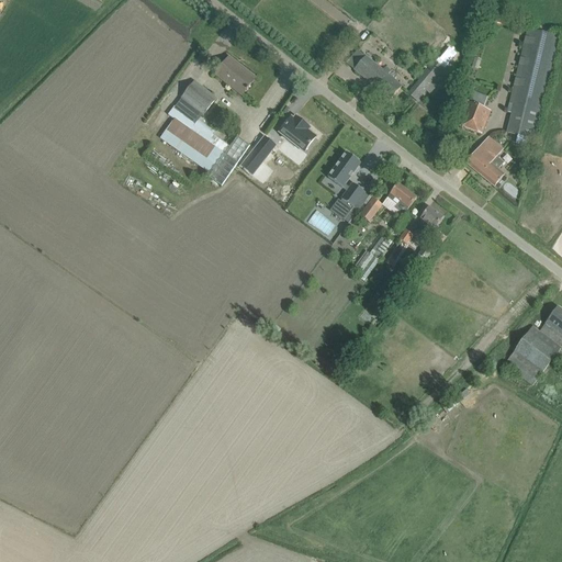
[(513,104),(506,133),(518,136),(528,138),(534,139),(540,109),(558,35),(527,29),(509,102),(509,103),(513,104)]
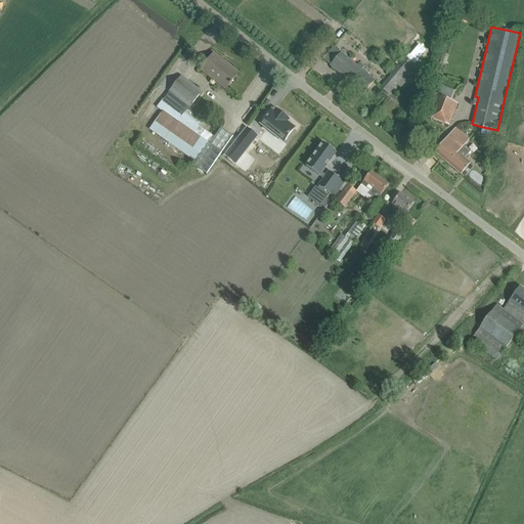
[(335,47),(323,59),(364,94),(375,81),(362,71),(364,68),(358,62),(356,66),(335,47)]
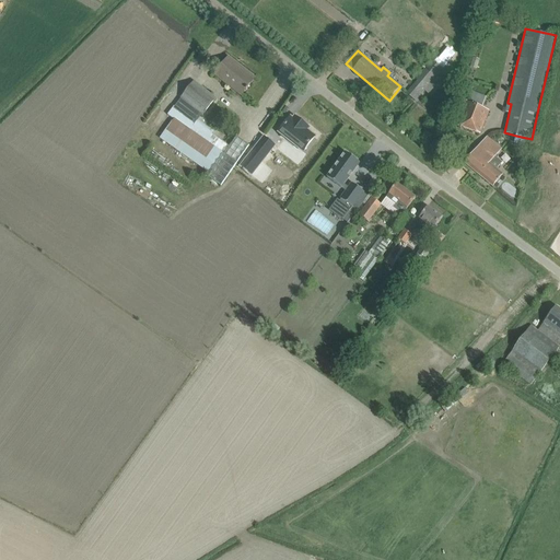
[(255,79),(228,58),(216,74),(242,95),(246,90),(247,90),(248,88),(255,79)]
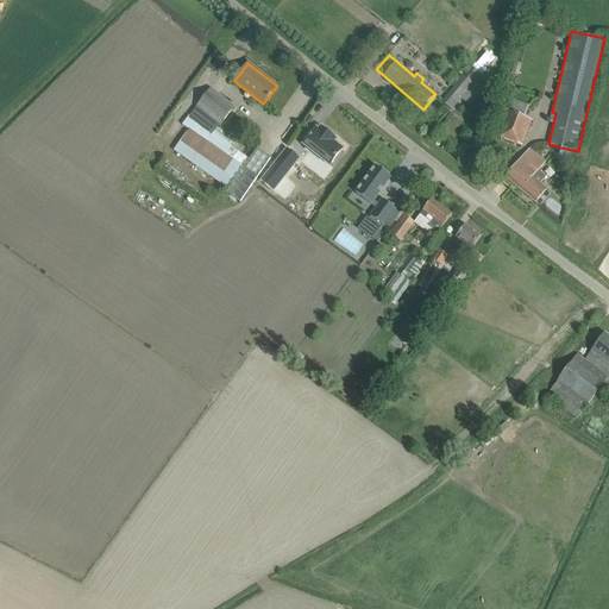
[(465,101),(477,86),(484,77),(469,66),(451,86),(454,88),(443,102),(451,110),(460,98),(465,101)]
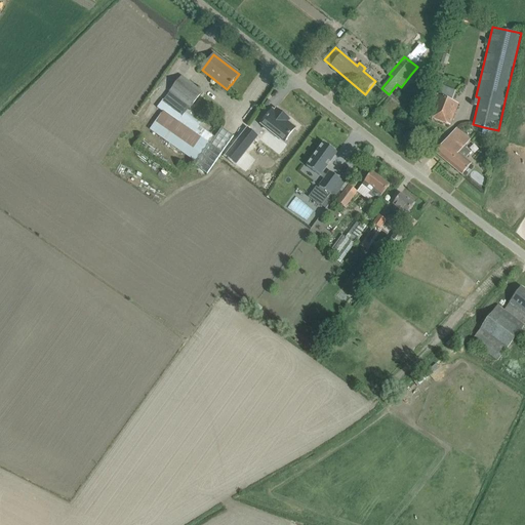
[(156,123),(150,130),(193,161),(206,143),(210,136),(197,127),(183,117),(190,107),(191,108),(203,91),(183,77),(170,92),(169,91),(158,108),(163,112),(156,123)]
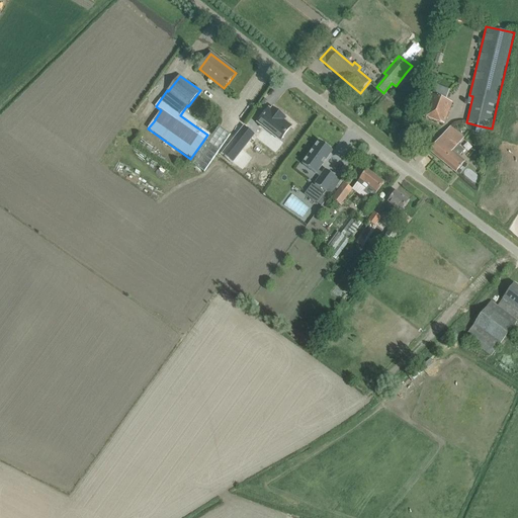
[(431,95),(423,116),(444,124),(447,114),(452,103),(445,101),(431,95)]
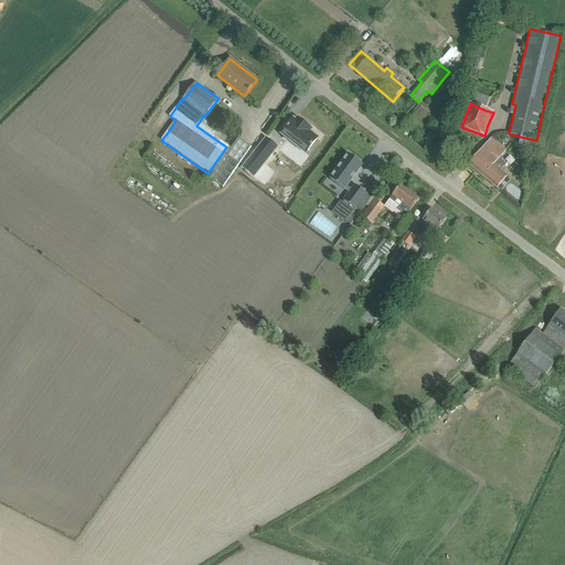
[(297,118),(296,120),(294,118),(281,134),(306,153),(318,138),(310,131),(311,129),(297,118)]
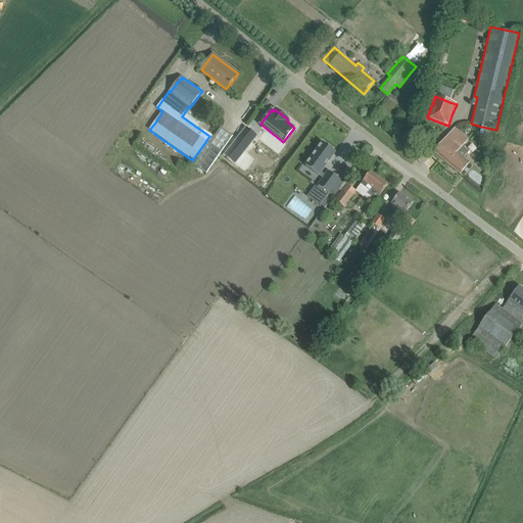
[(247,127),(224,154),(235,163),(257,136),(247,127)]
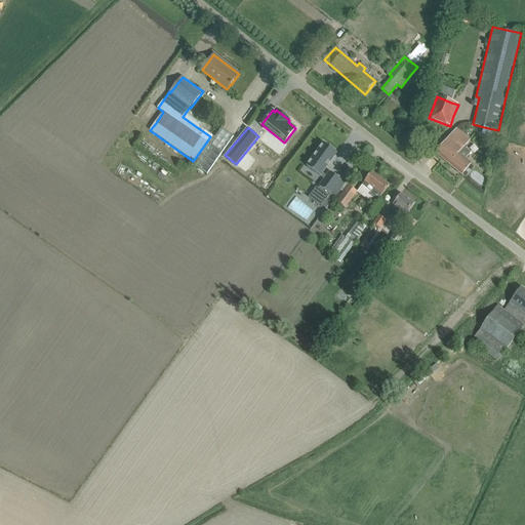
[(221,128),(196,166),(207,174),(234,136),(221,128)]
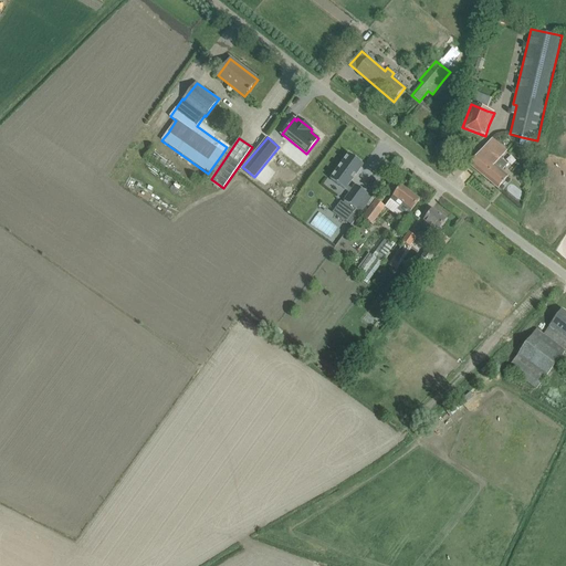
[(509,177),(502,170),(507,164),(500,158),(506,150),(492,138),(470,165),(499,189),(509,177)]
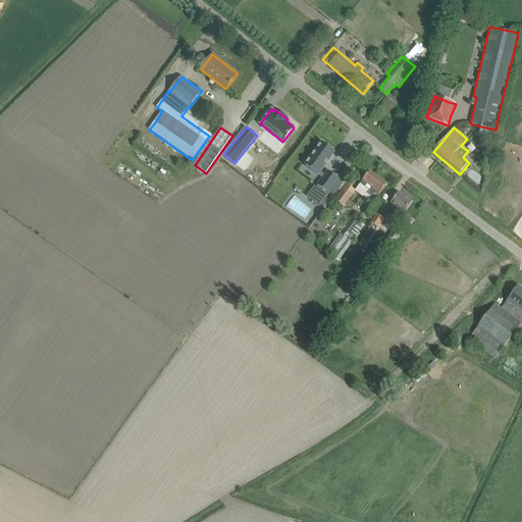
[(321,143),(305,166),(318,175),(320,172),(334,152),(321,143)]
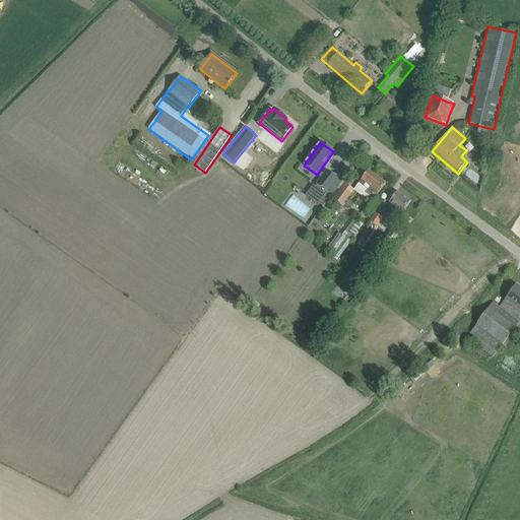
[(317,185),(308,197),(319,204),(327,193),(338,179),(326,170),(323,174),(321,178),(316,185),(317,185)]
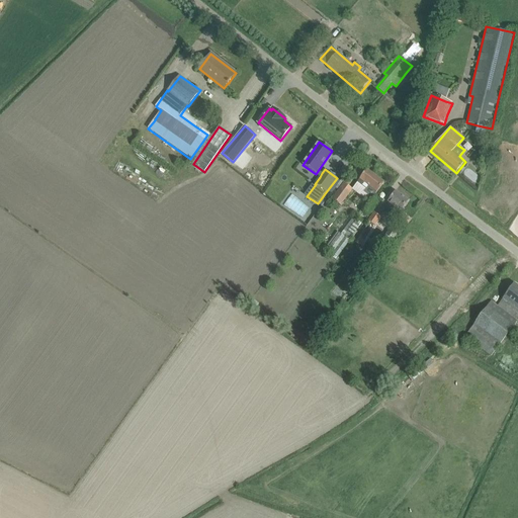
[(366,170),(357,183),(361,186),(363,183),(367,186),(365,189),(363,192),(369,197),(372,199),(372,198),(377,192),(378,191),(384,183),(366,170)]
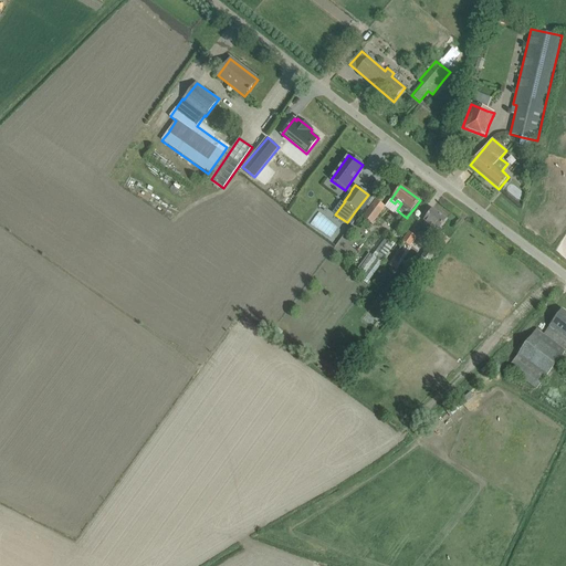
[(371,226),(385,208),(385,207),(376,200),(363,218),(371,226)]
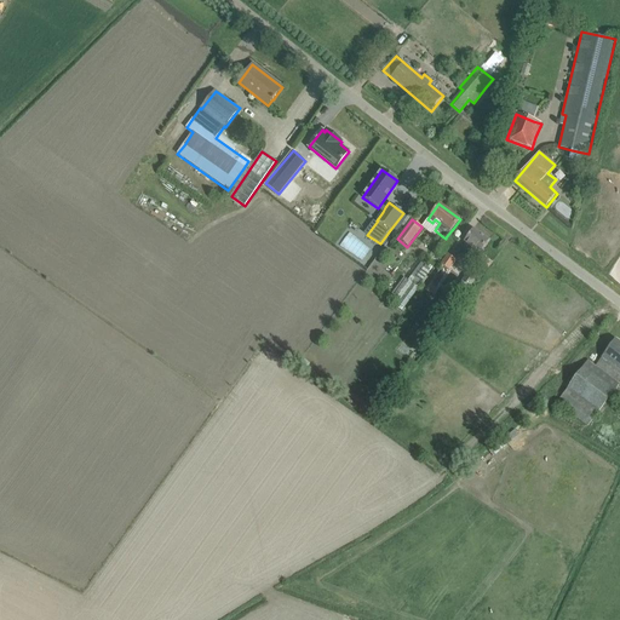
[(464,242),(459,250),(470,258),(476,263),(482,253),(481,252),(488,240),(474,229),(464,242)]
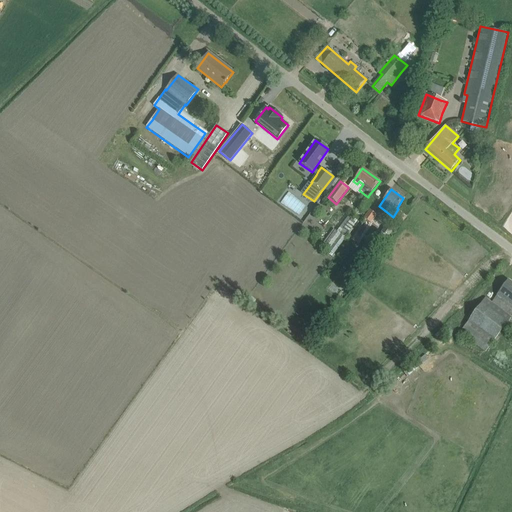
[(365,195),(359,203),(366,209),(373,200),(368,196),(368,197),(365,195)]
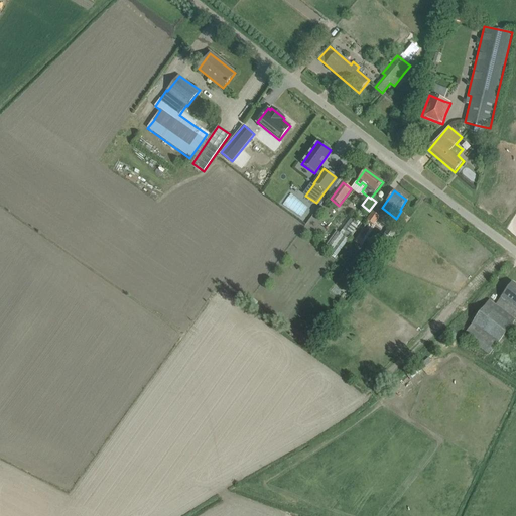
[(372,212),(366,220),(370,223),(373,225),(379,217),(372,212)]
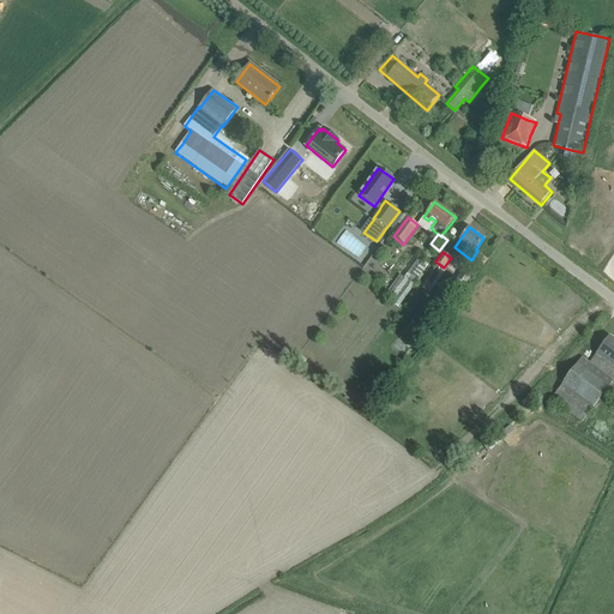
[(427,265),(422,260),(411,275),(419,281),(423,275),(421,274),(427,265)]
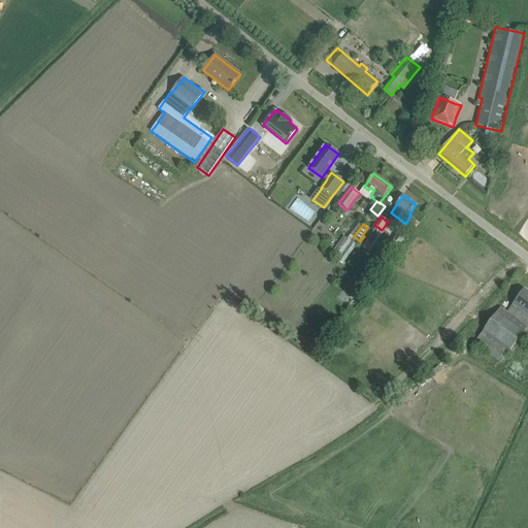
[(377,278),(369,272),(366,276),(374,283),(377,278)]
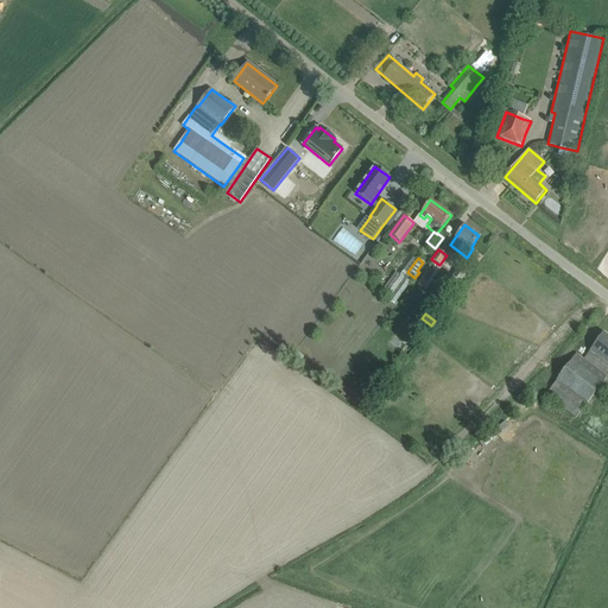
[(577,354),(546,396),(576,418),(590,399),(607,377),(607,336),(603,333),(584,359),(577,354)]
